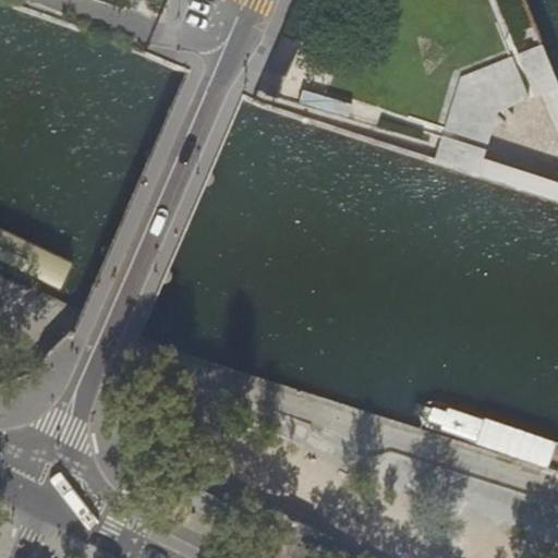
[(300,44),(281,36),(267,70),(284,77),(300,44)]
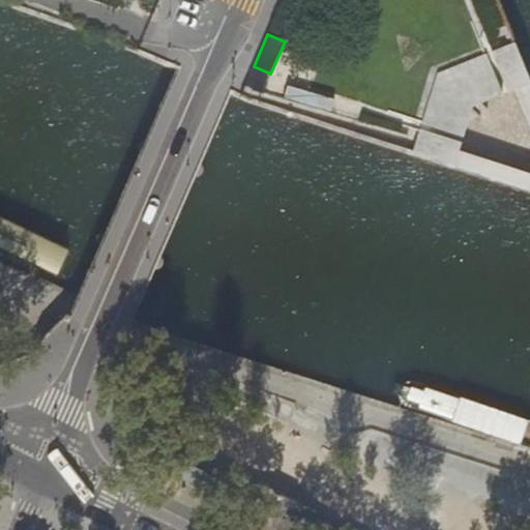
[(529,79),(514,41),(488,53),(439,74),(421,122),(414,145),(412,151),(529,190),(529,79)]
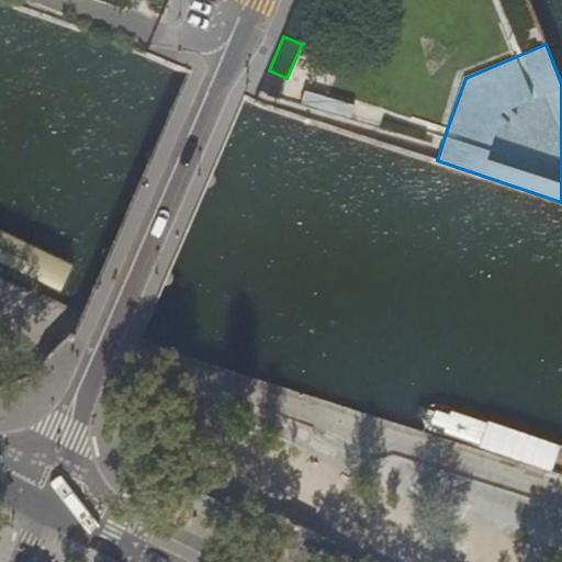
[(277,101),(282,89),(269,83),(265,96),(277,101)]
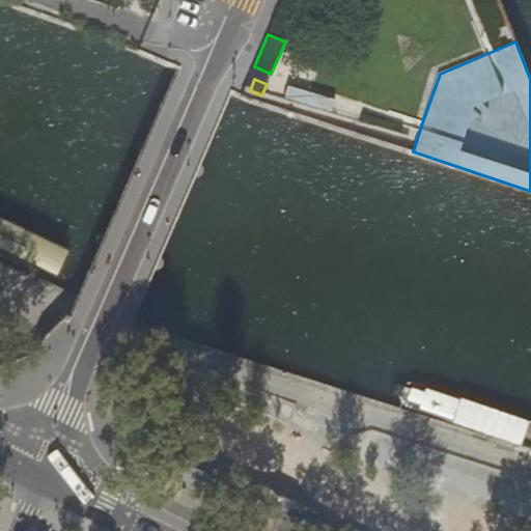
[(280,98),(328,112),(332,99),(284,84),(280,98)]
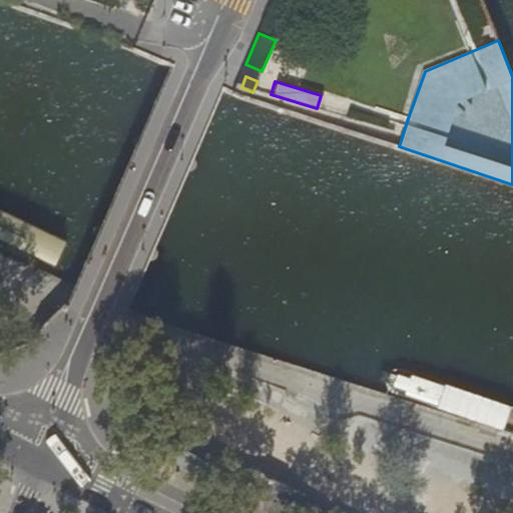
[(54,237),(0,211),(0,239),(10,244),(43,261),(50,262),(55,261),(59,258),(61,253),(62,247),(59,241),(57,239),(54,237)]
